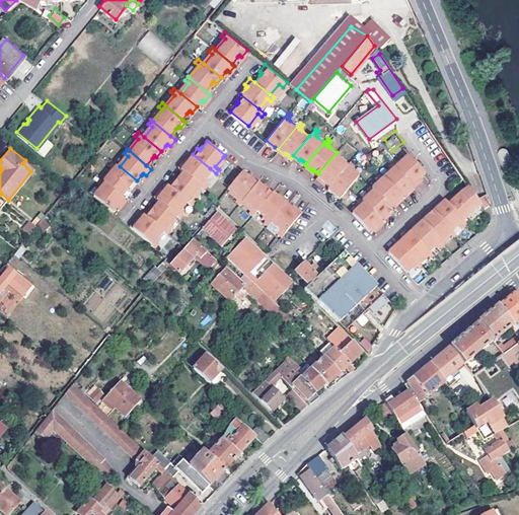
[(342,151),(339,149),(337,152),(318,173),(316,176),(322,181),(324,179),(325,180),(326,181),(330,185),(348,163),(341,157),(339,155),(340,153),(342,151)]
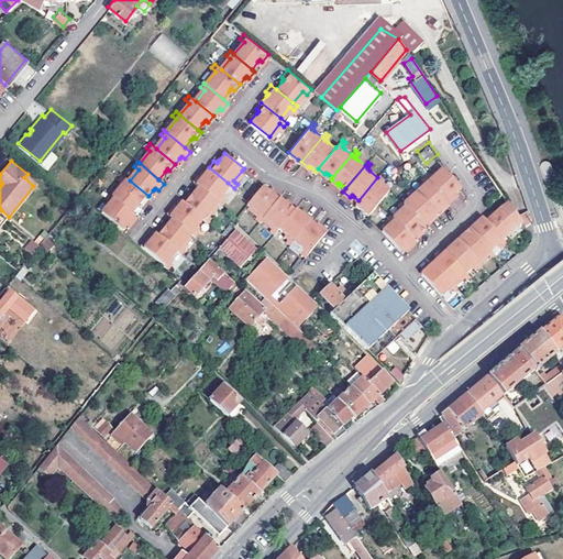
[(429,172),(426,174),(450,201),(456,195),(455,194),(456,193),(459,192),(462,188),(442,166),(435,173),(432,175),(431,174),(429,172)]
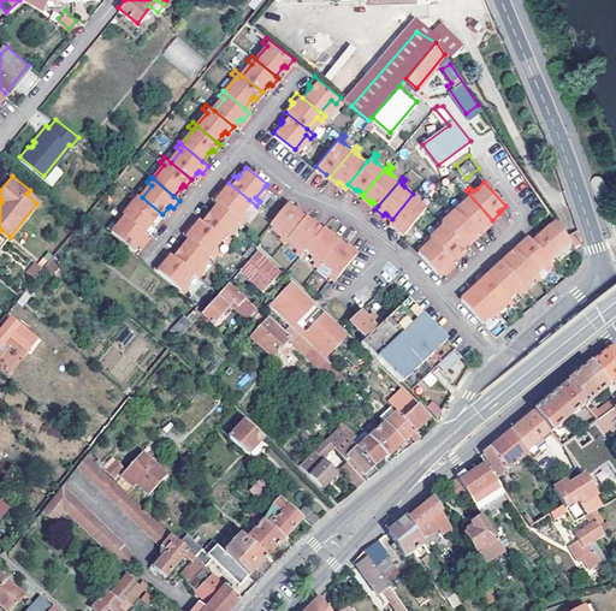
[(218,189),(212,196),(218,201),(238,218),(240,220),(244,215),(242,213),(240,212),(243,206),(249,200),(229,183),(224,189),(221,190),(220,191),(218,189)]
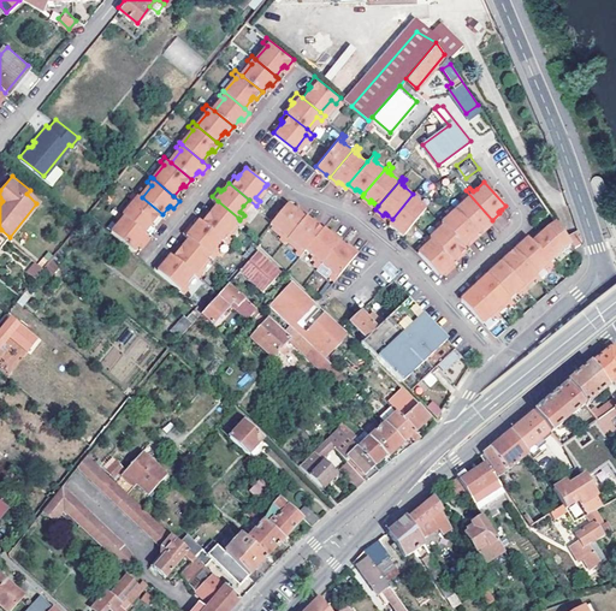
[(420,191),(416,189),(413,194),(392,219),(390,221),(398,227),(404,233),(427,205),(419,199),(416,196),(418,194),(420,191)]
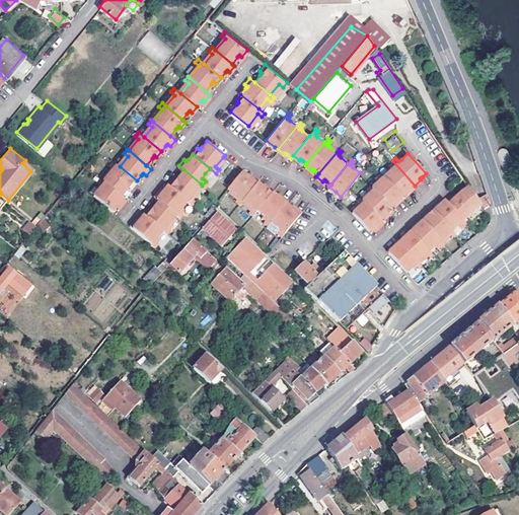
[(34,167),(25,160),(22,163),(30,171),(34,167)]
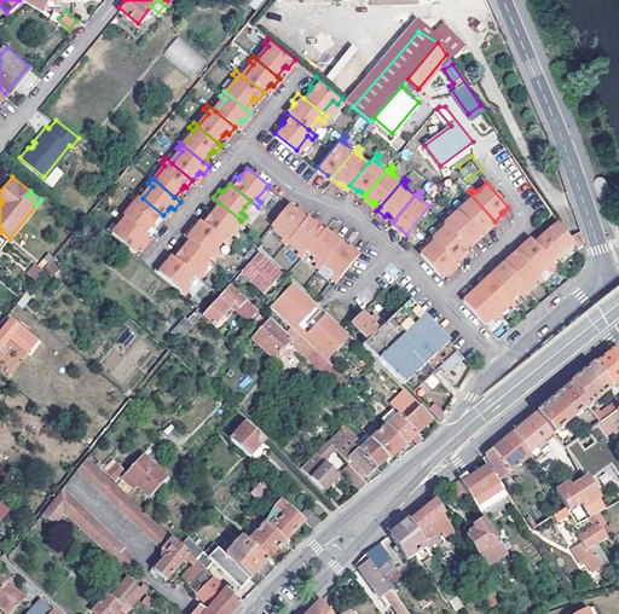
[(495,221),(468,191),(466,195),(467,196),(469,198),(466,202),(458,208),(481,233),(485,230),(486,229),(487,226),(490,229),(496,222),(495,221)]
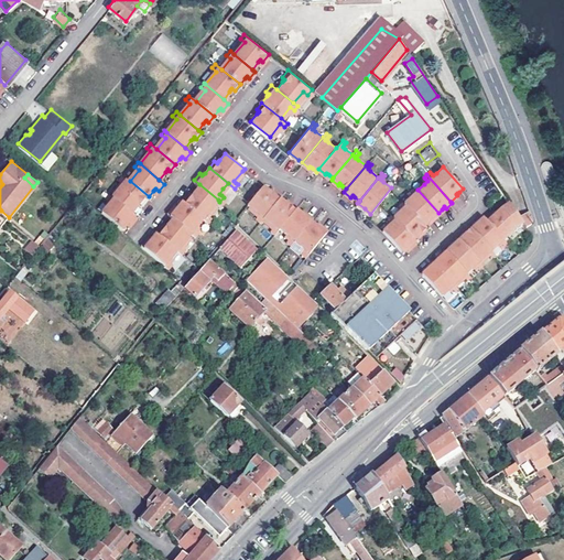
[(125,183),(114,195),(132,212),(139,204),(140,203),(141,201),(143,203),(149,196),(130,181),(123,175),(120,180),(125,183)]
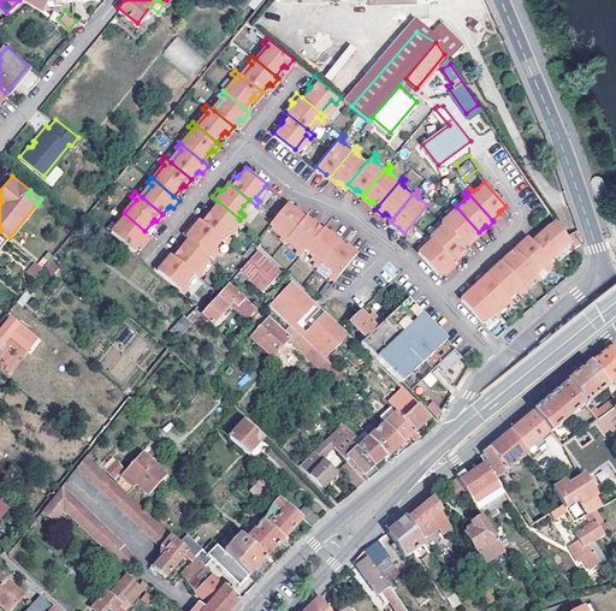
[(301,200),(294,194),(271,220),(276,224),(285,232),(283,235),(282,237),(284,239),(286,237),(289,235),(311,209),(313,206),(306,200),(304,202),(302,201),(301,200)]
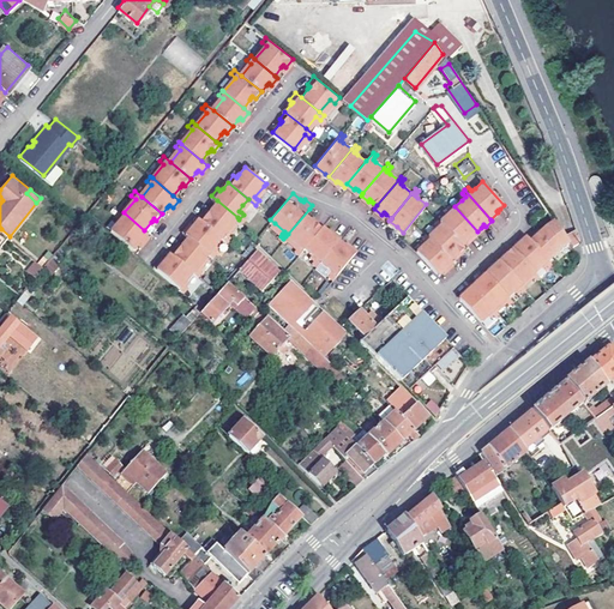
[(205,210),(199,217),(220,234),(227,240),(230,235),(228,234),(226,231),(235,221),(238,217),(217,200),(210,209),(209,210),(208,212),(205,210)]
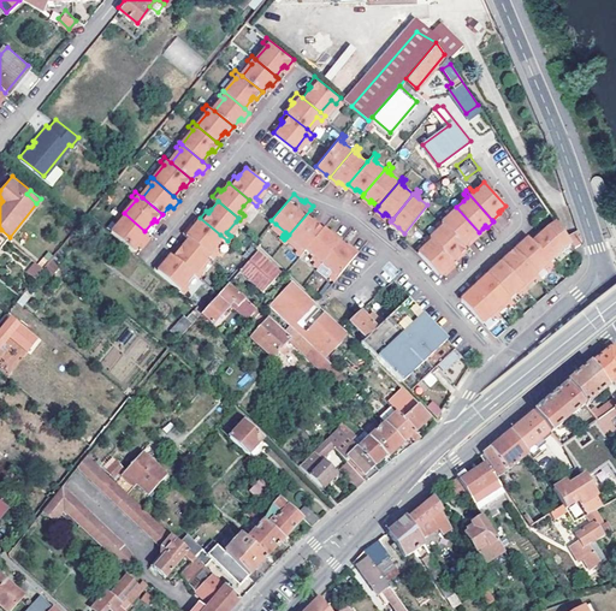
[(456,207),(452,203),(449,206),(451,208),(452,211),(450,213),(443,219),(465,244),(468,241),(471,239),(472,238),(473,239),(480,233),(479,232),(456,207)]
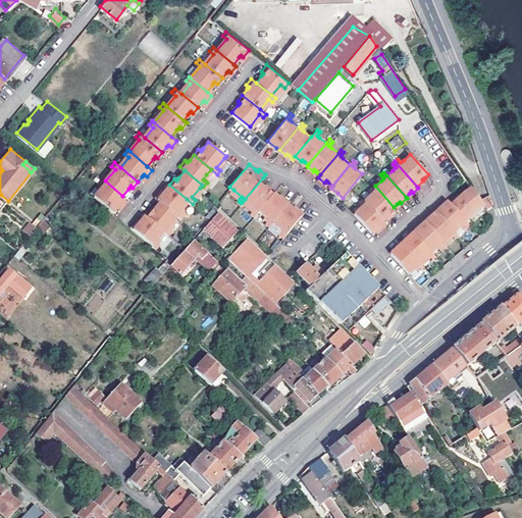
[(267,182),(263,177),(245,199),(255,208),(254,210),(252,212),(255,214),(259,209),(276,189),(277,188),(271,183),(270,184),(269,183),(267,182)]
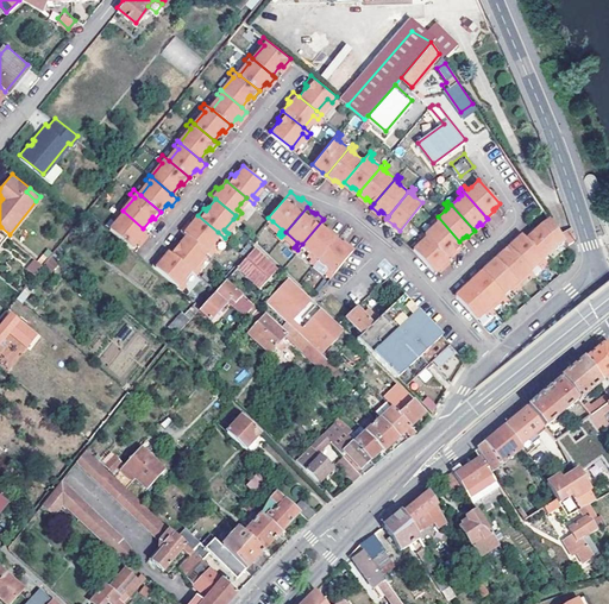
[(121,218),(112,230),(132,246),(137,240),(139,239),(140,238),(143,240),(149,233),(143,228),(123,211),(120,209),(117,214),(121,218)]
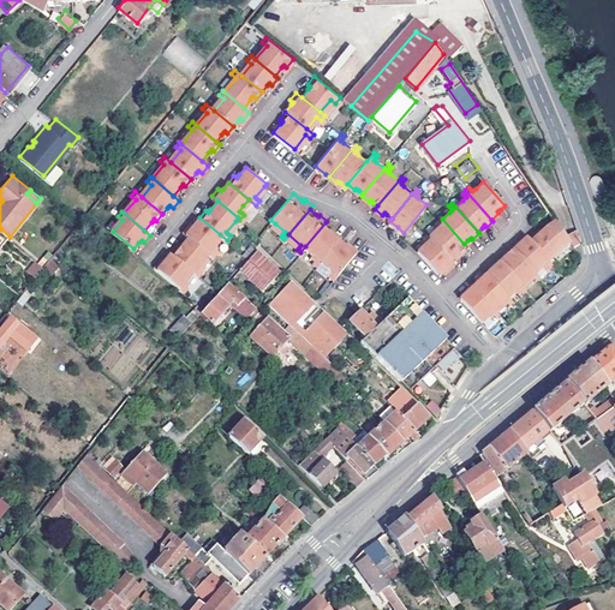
[(189,223),(183,231),(189,235),(209,252),(212,253),(215,250),(213,247),(210,246),(215,240),(220,234),(199,217),(195,222),(193,225),(192,226),(189,223)]
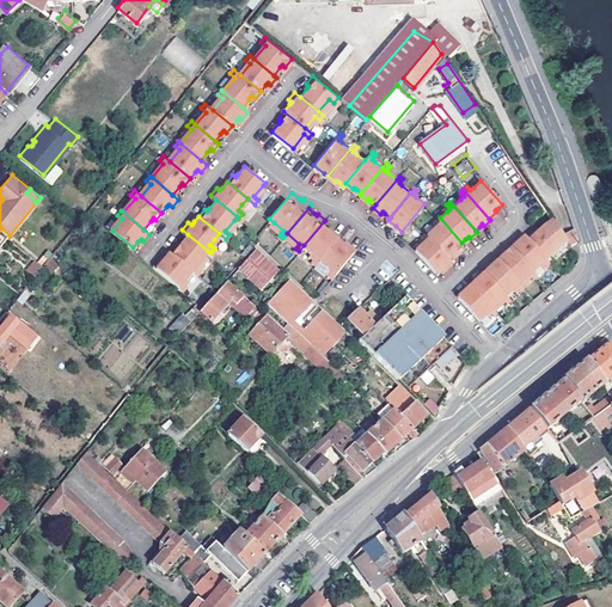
[(440,218),(438,216),(434,219),(436,221),(439,224),(435,226),(428,233),(450,257),(454,253),(456,252),(457,251),(458,252),(465,246),(461,243),(440,218)]
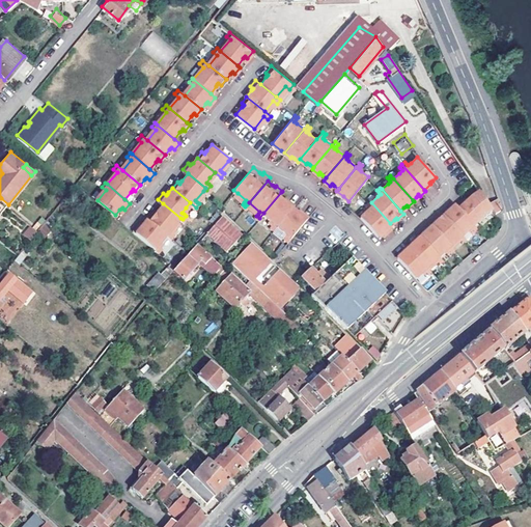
[(401,252),(397,255),(417,276),(423,270),(426,268),(427,270),(429,272),(432,269),(430,267),(428,265),(438,256),(440,258),(441,260),(444,258),(441,254),(447,248),(449,246),(451,248),(453,250),(455,247),(454,245),(452,243),(462,234),(463,237),(465,239),(468,237),(464,232),(471,226),(473,224),(475,226),(476,228),(479,225),(476,221),(492,209),(478,189),(469,196),(467,198),(466,199),(465,197),(458,203),(455,199),(449,204),(450,206),(449,207),(448,209),(445,212),(444,210),(438,216),(439,217),(438,218),(437,219),(432,222),(431,221),(425,226),(427,228),(425,229),(424,230),(421,233),(420,231),(414,238),(415,239),(414,240),(413,241),(410,244),(408,243),(402,248),(403,249),(402,251),(401,252)]
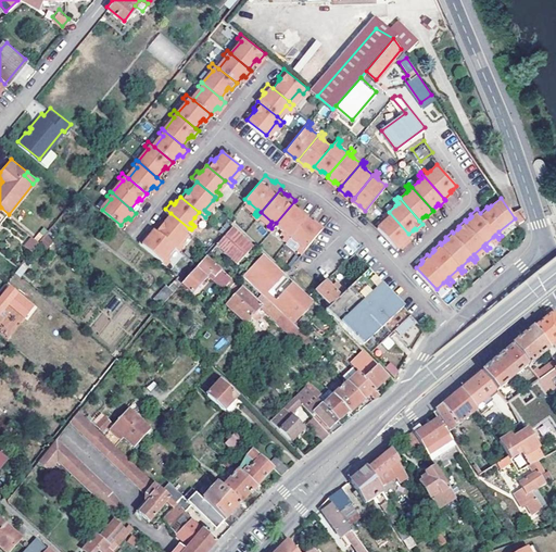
[(213,200),(204,210),(206,212),(215,202),(213,200)]
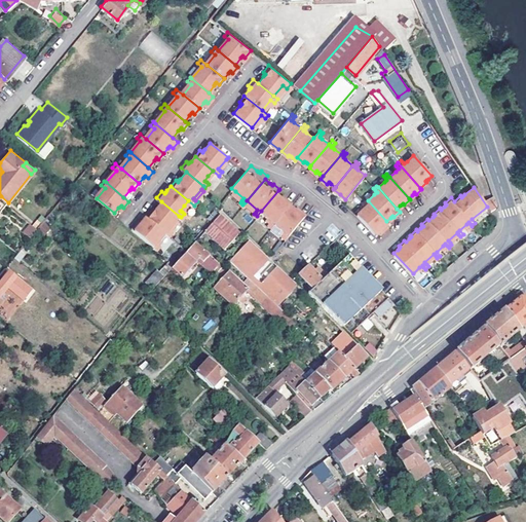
[(284,194),(278,190),(261,211),(267,216),(272,220),(270,222),(269,224),(272,226),(275,222),(292,202),(294,199),(288,195),(287,196),(286,195),(284,194)]
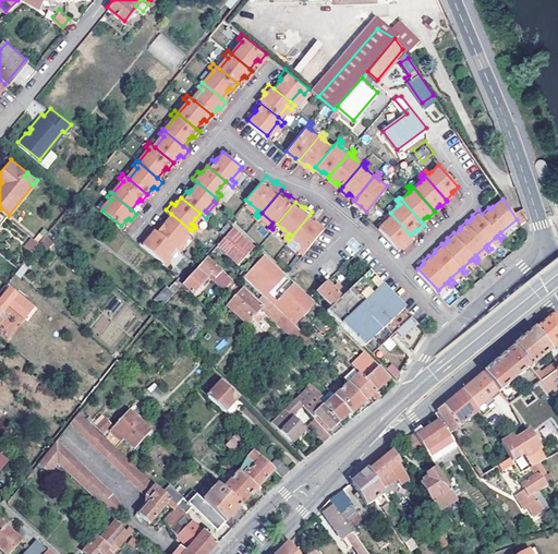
[(258,211),(250,203),(247,205),(256,213),(258,211)]
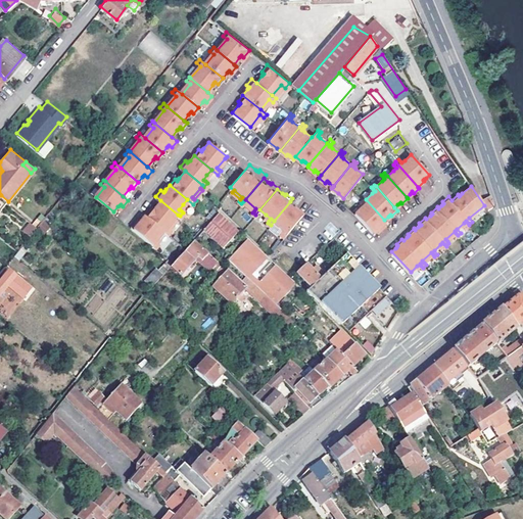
[(490,193),(481,199),(487,208),(493,204),(490,193)]
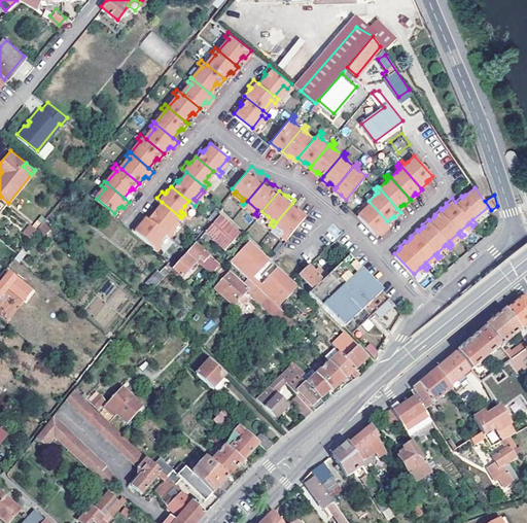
[(364,207),(358,213),(378,234),(381,232),(382,230),(383,229),(385,231),(390,224),(387,221),(369,201),(366,199),(364,201),(365,203),(367,205),(364,207)]
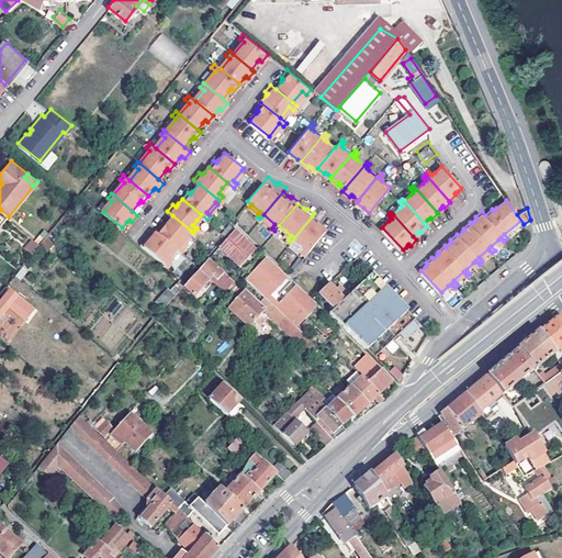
[(274,224),(263,214),(261,216),(273,226),(274,224)]
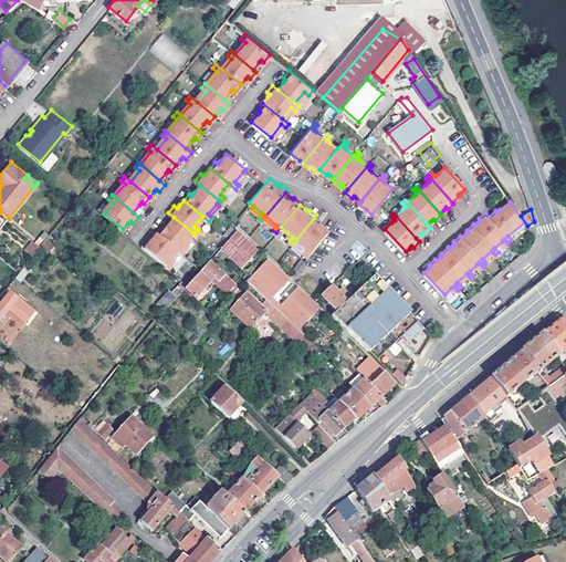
[(163,226),(157,231),(176,248),(182,253),(186,249),(184,248),(182,246),(190,236),(192,232),(174,217),(167,225),(166,226),(165,228),(163,226)]
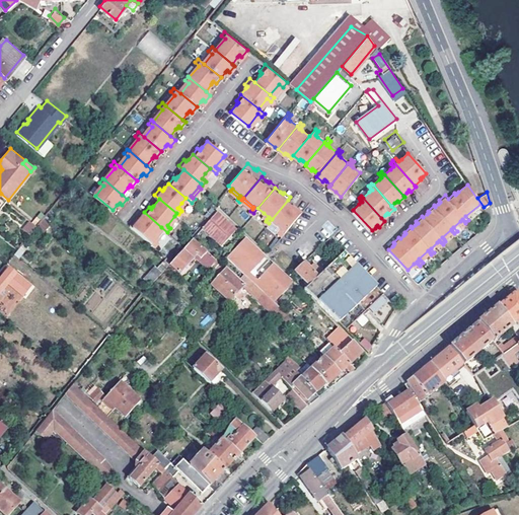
[(293,204),(288,200),(272,219),(278,224),(282,228),(281,230),(279,232),(282,234),(303,210),(297,205),(295,206),(294,205),(293,204)]
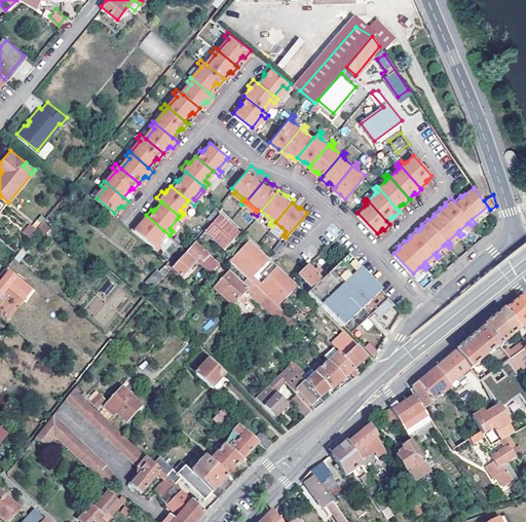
[(240,229),(221,211),(205,228),(225,247),(240,229)]
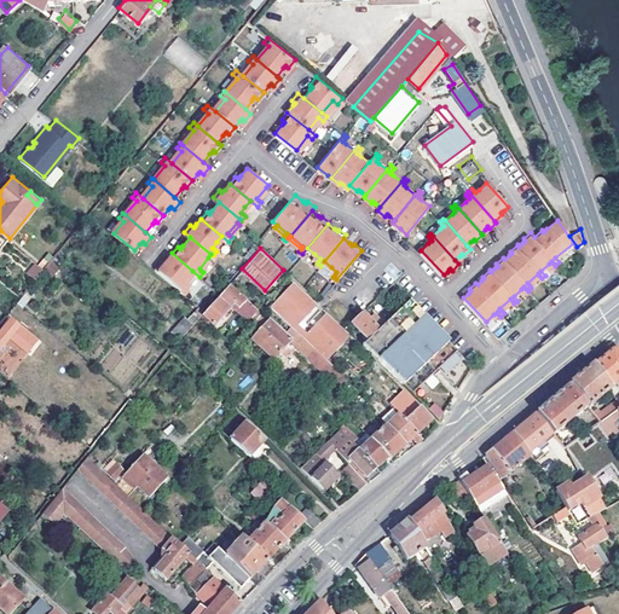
[(161,260),(155,267),(184,290),(187,287),(185,284),(183,282),(187,277),(192,271),(172,253),(167,259),(166,261),(165,262),(161,260)]
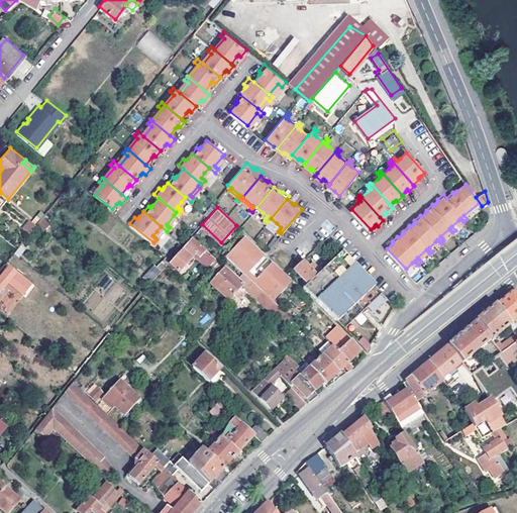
[(43,227),(50,220),(43,214),(36,221),(43,227)]
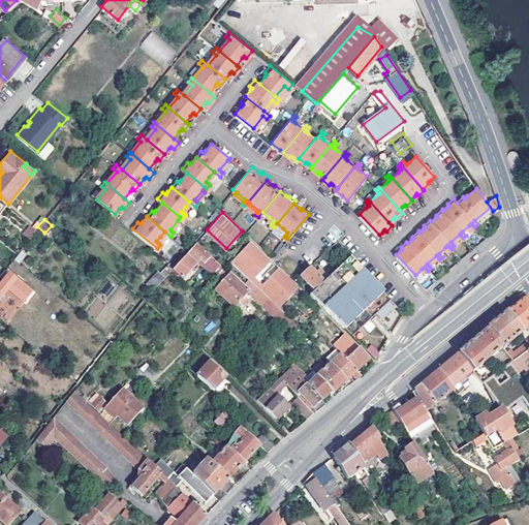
[(31,236),(37,225),(28,220),(23,230),(31,236)]
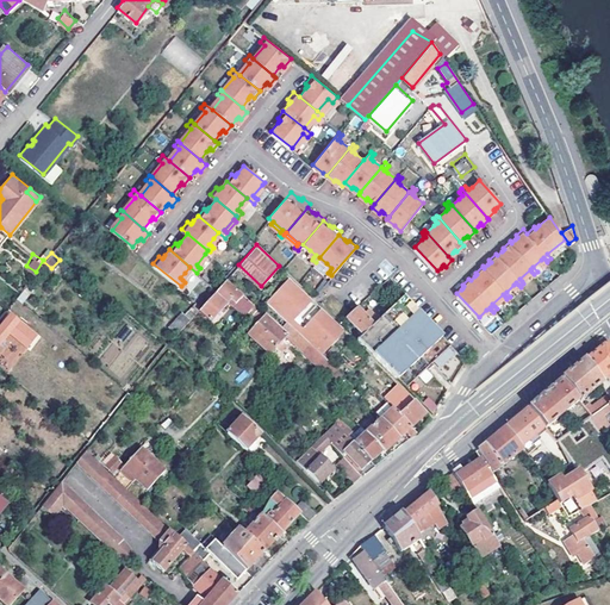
[(205,254),(197,264),(198,267),(207,256),(205,254)]
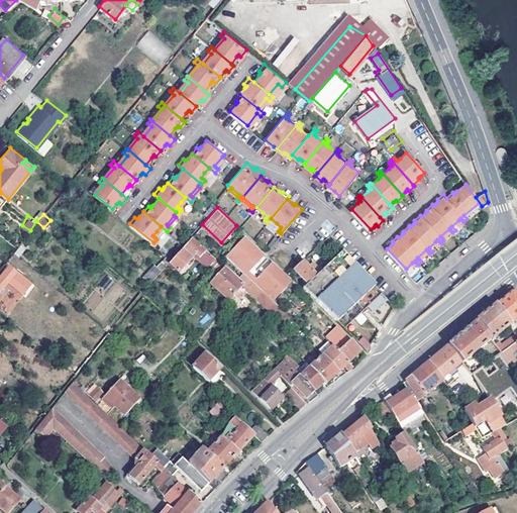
[(449,228),(440,236),(442,238),(450,230),(449,228)]
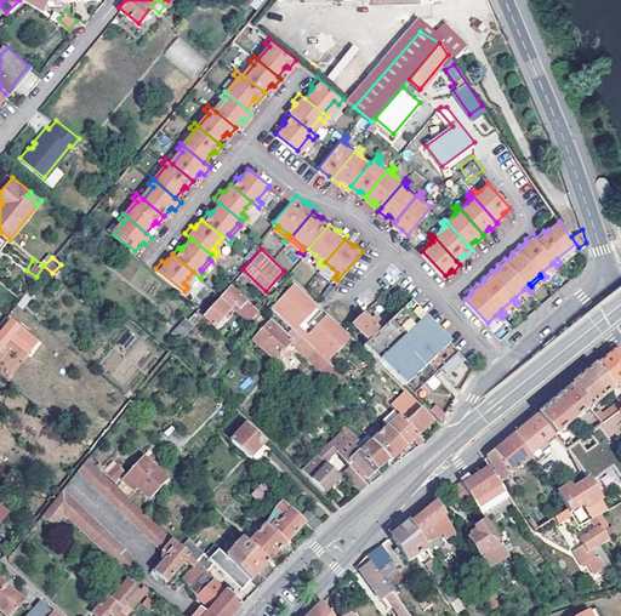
[(295,281),(272,306),(291,324),(298,331),(302,328),(297,324),(317,303),(295,281)]
